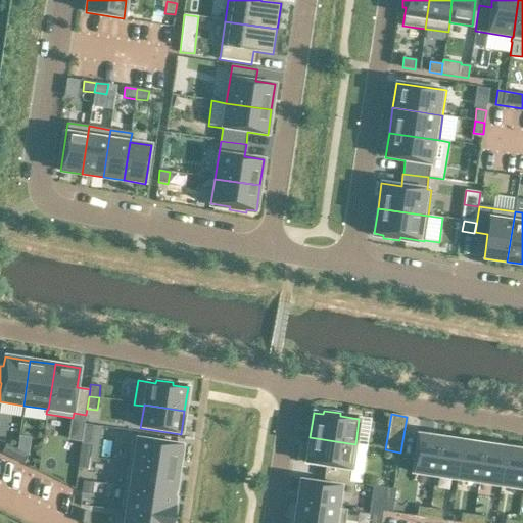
[(440,438),(418,434),(412,473),(435,476),(440,438)]
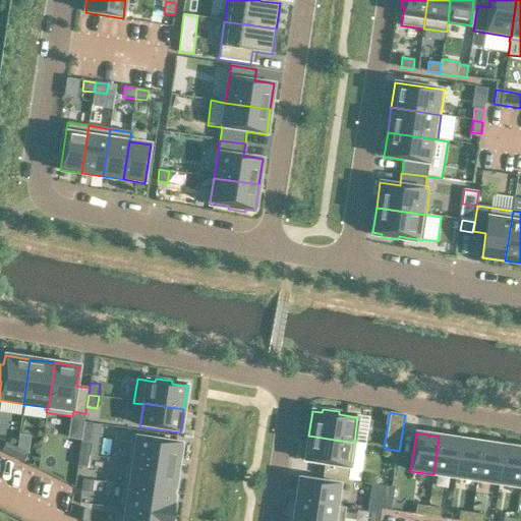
[(128,461),(178,468),(181,444),(131,436),(128,461)]
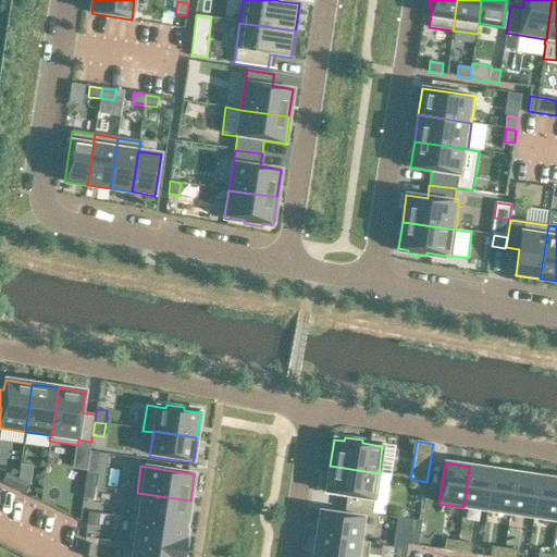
[(379,473),(330,466),(325,493),(347,496),(345,509),(372,514),(379,473)]
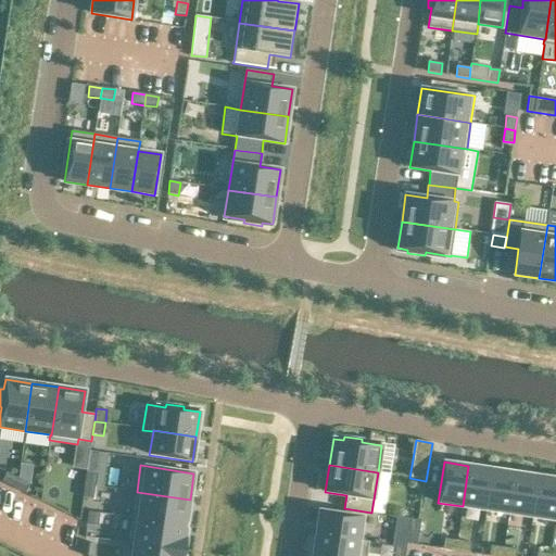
[(492,469),(468,466),(463,506),(485,509),(492,469)]
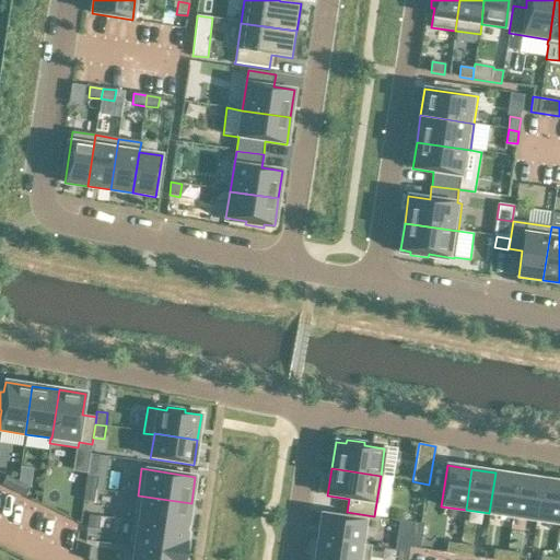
[(518,476),(496,473),(489,513),(512,517),(518,476)]
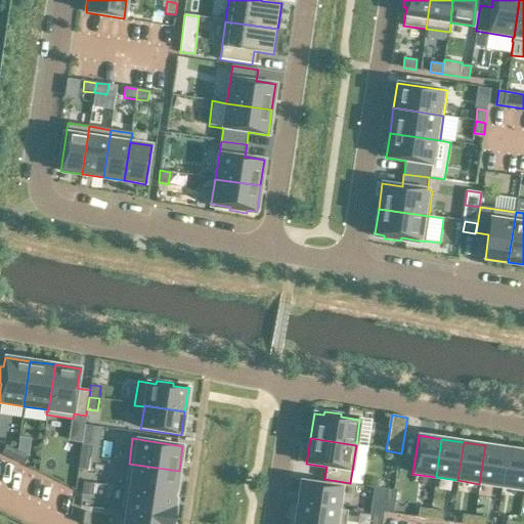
[(82,444),(80,456),(90,457),(91,446),(82,444)]
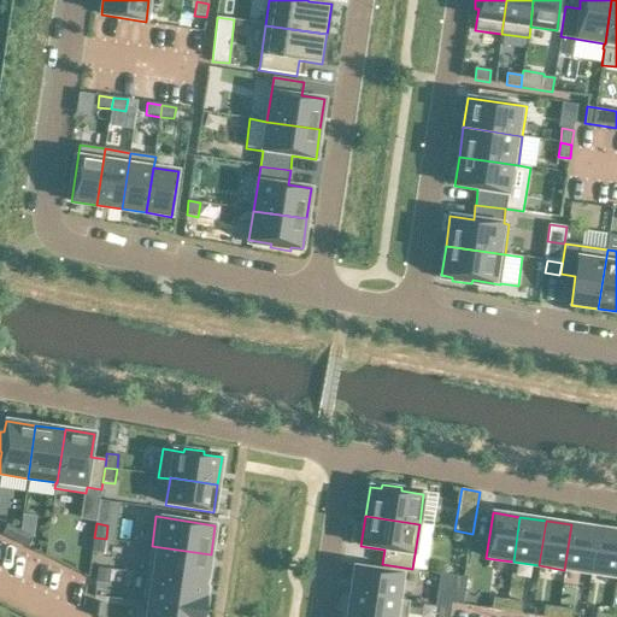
[(16,541),(21,530),(7,524),(3,535),(16,541)]
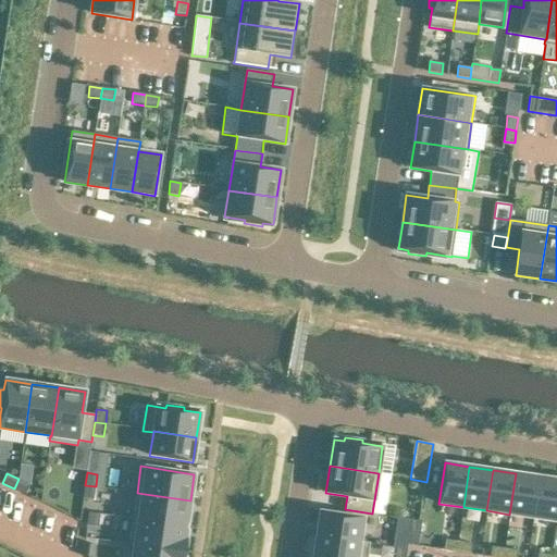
[(539,477),(516,473),(509,515),(533,518),(539,477)]
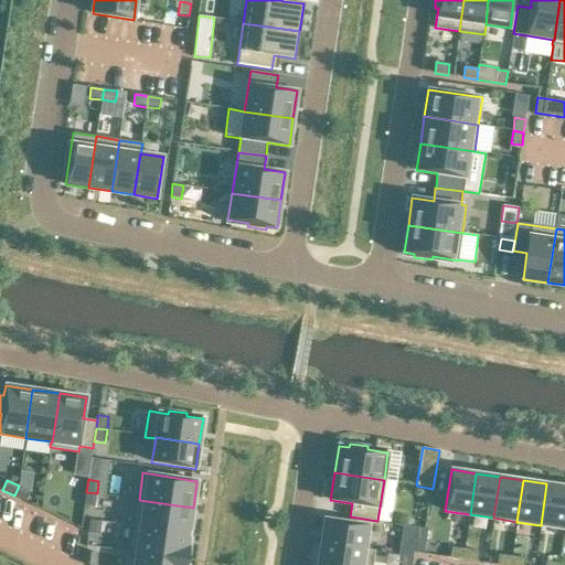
[(564,522),(564,486),(546,483),(541,525),(564,529),(564,522)]
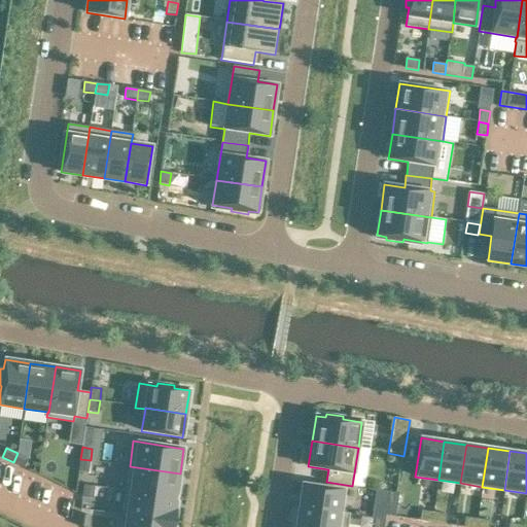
[(18,453),(13,462),(24,467),(29,458),(18,453)]
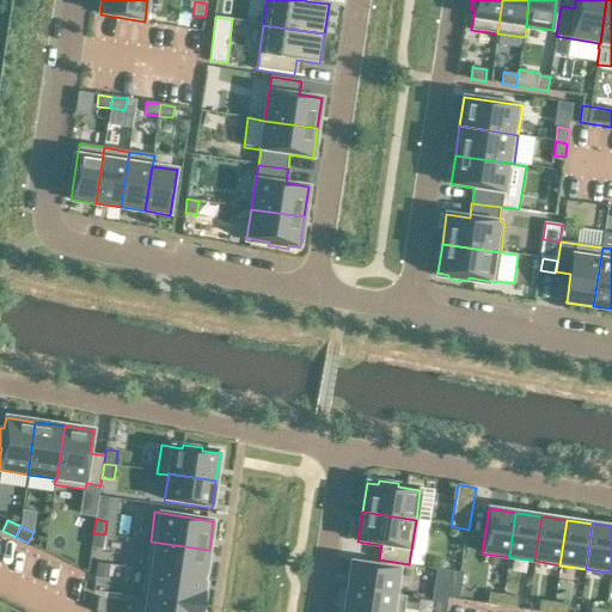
[(105,534),(93,533),(91,548),(103,549),(105,534)]
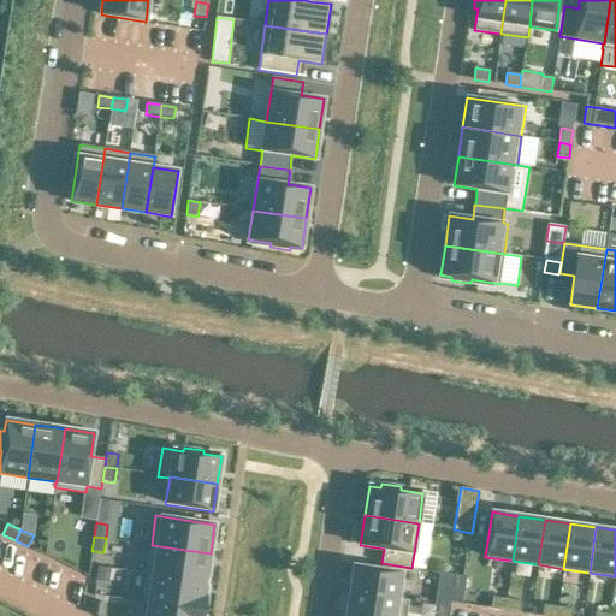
[(152,545),(147,574),(206,582),(211,554),(152,545)]
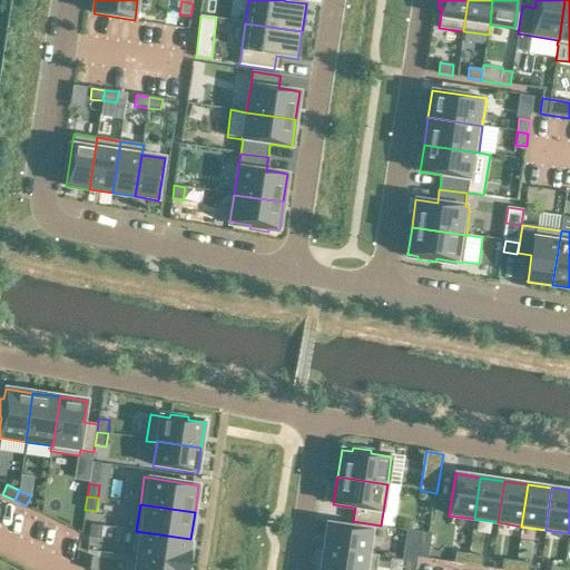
[(327,523),(324,548),(369,554),(369,553),(372,530),(327,523)]
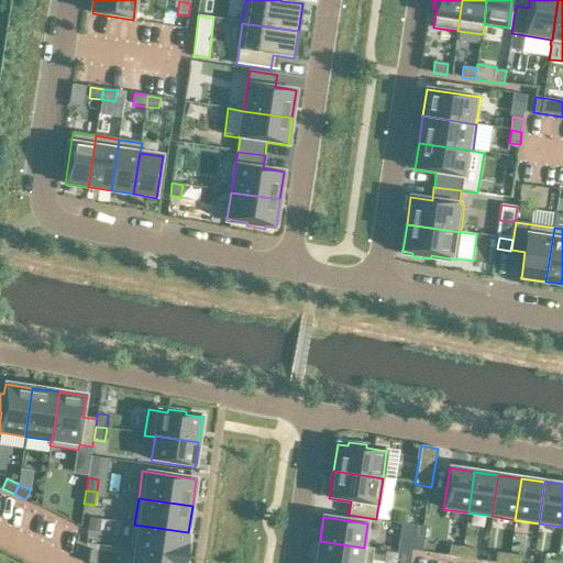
[(90,518),(88,531),(99,532),(100,519),(90,518)]
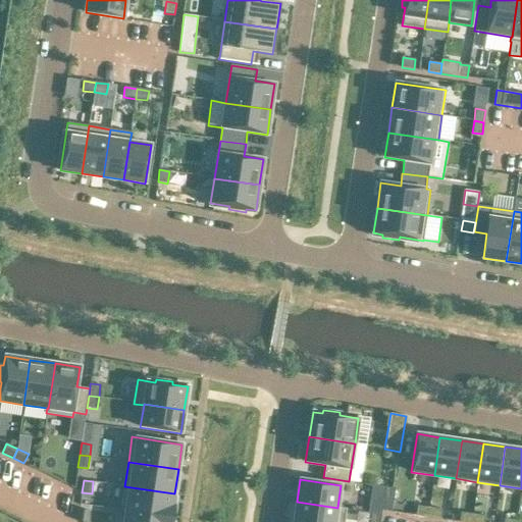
[(173,504),(174,493),(124,486),(120,512),(125,512),(125,510),(173,517),(175,504),(173,504)]
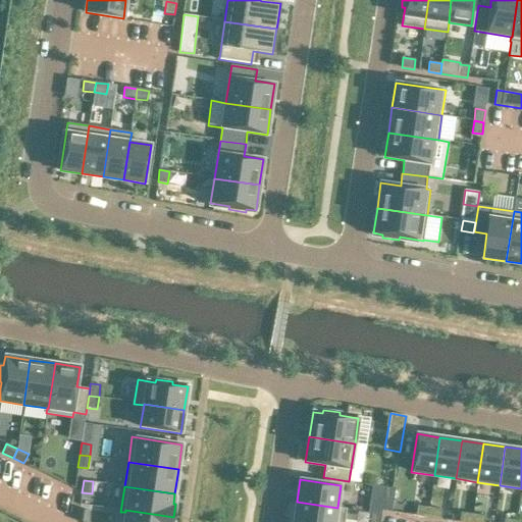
[(385,486),(383,499),(394,501),(395,488),(385,486)]
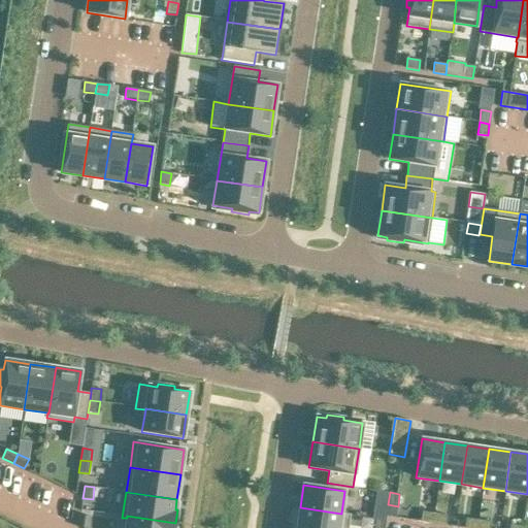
[(300,507),(296,527),(349,527),(351,515),(341,513),(341,514),(300,507)]
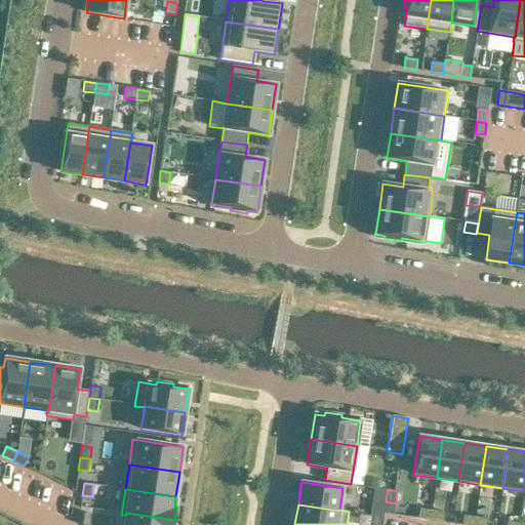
[(431,521),(432,511),(419,509),(418,519),(431,521)]
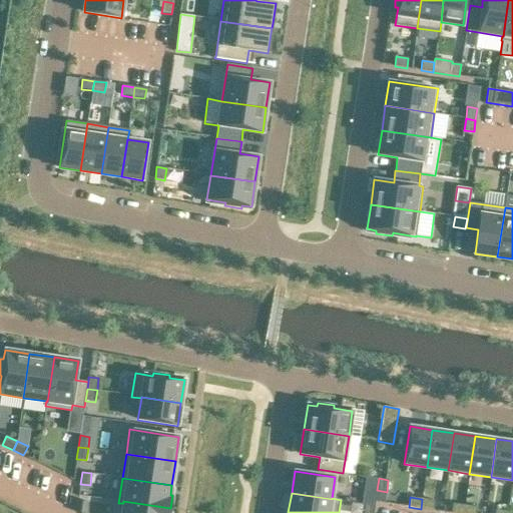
[(434,501),(422,499),(421,509),(432,510),(434,501)]
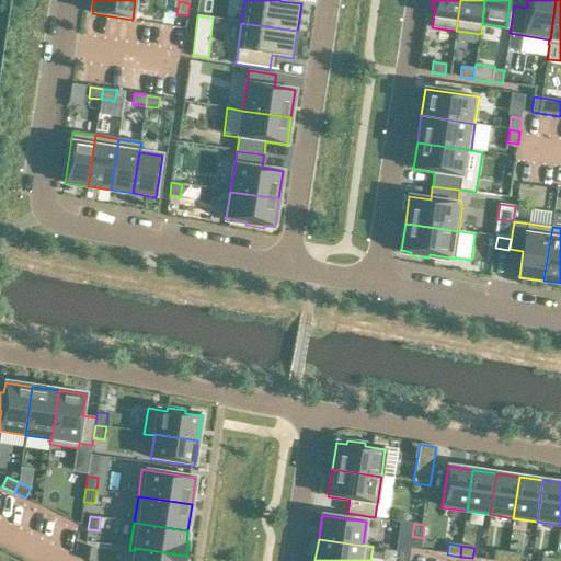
[(84,547),(83,560),(89,560),(93,560),(95,549),(84,547)]
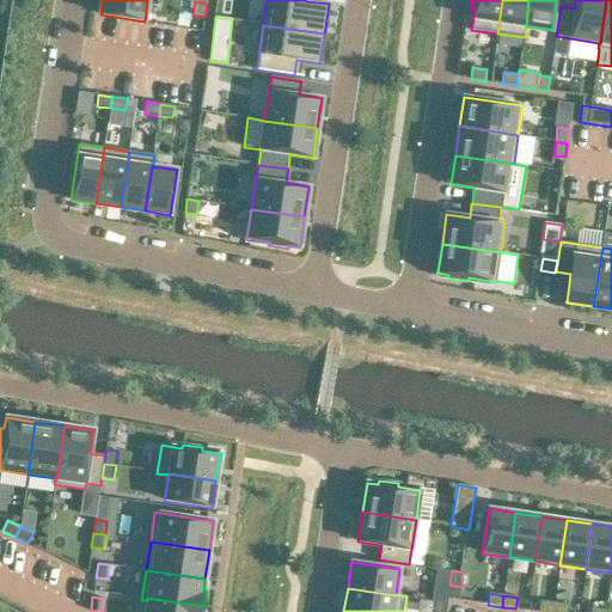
[(202,611),(203,606),(147,598),(147,600),(145,611),(202,611)]
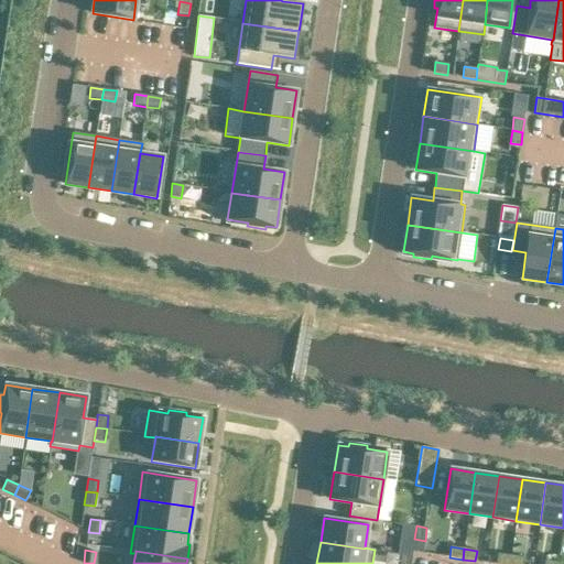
[(509,563),(511,555),(498,553),(496,563),(509,563)]
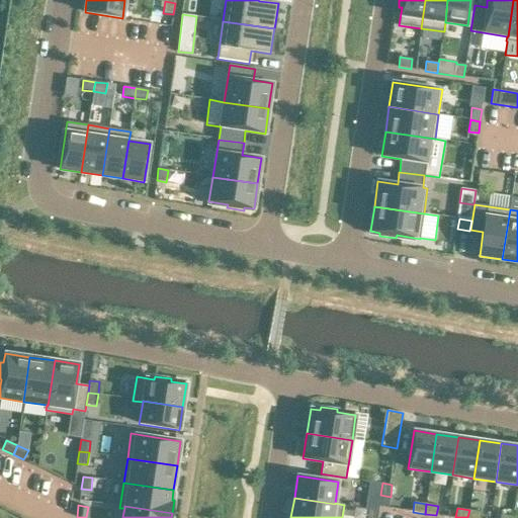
[(368,509),(367,517),(377,517),(378,511),(368,509)]
